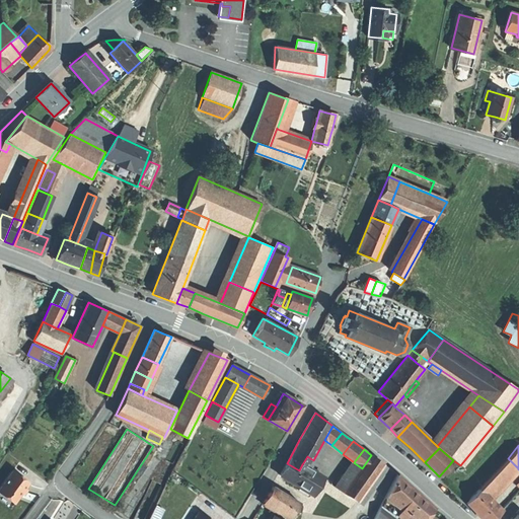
[(383,464),(371,455),(362,468),(344,493),(357,502),(383,464)]
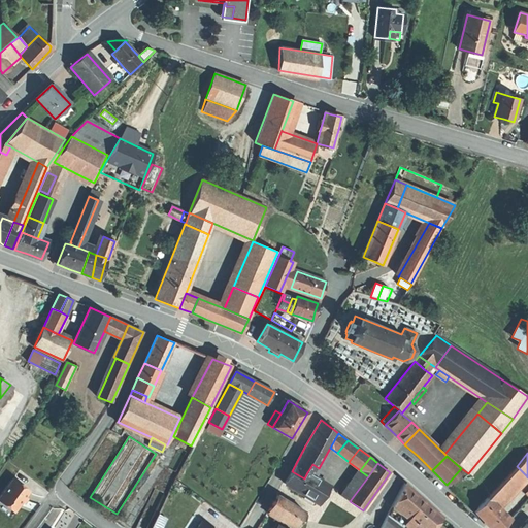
[(319,468),(312,464),(309,469),(316,473),(319,468)]
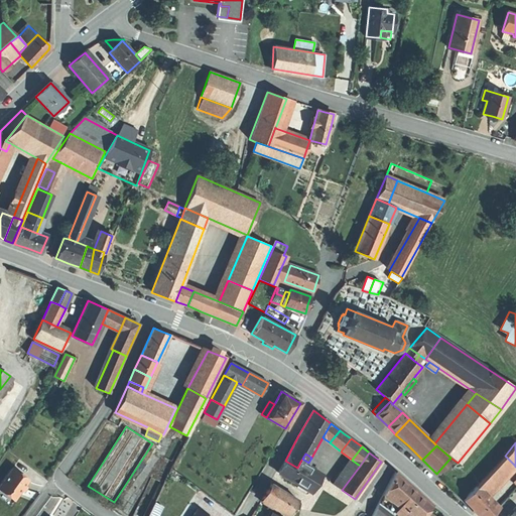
[(505,456),(478,485),(487,494),(515,466),(505,456)]
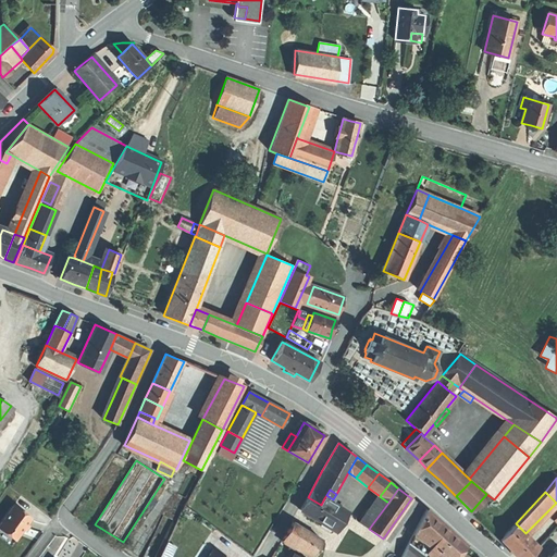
[(326,495),(324,498),(334,504),(336,500),(333,499),(326,495)]
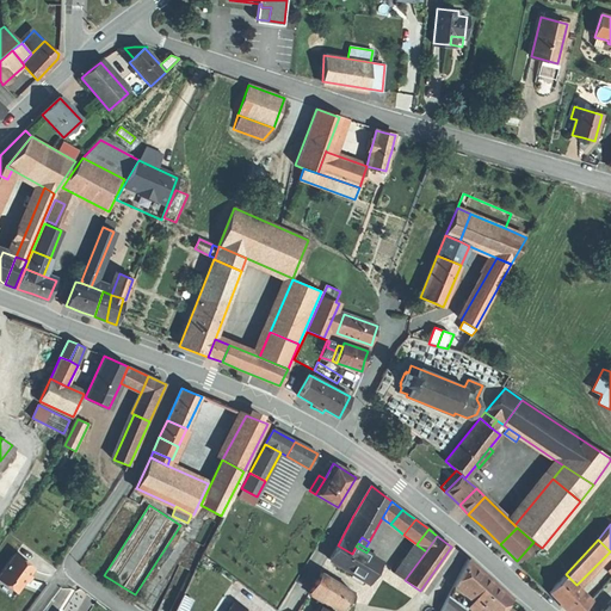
[(352,554),(338,545),(329,561),(369,584),(382,562),(366,553),(356,547),(352,554)]
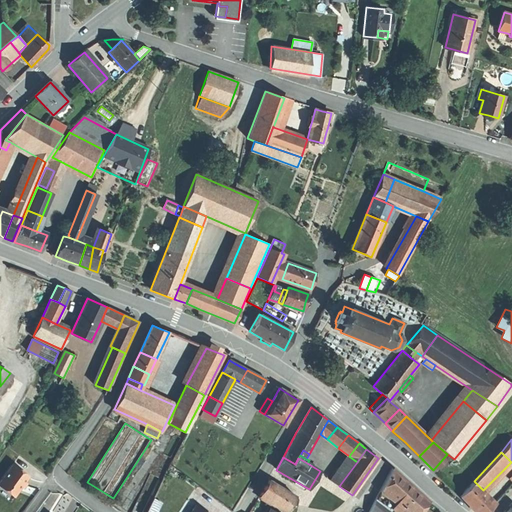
[(350,457),(328,483),(338,488),(339,486),(357,462),(350,457)]
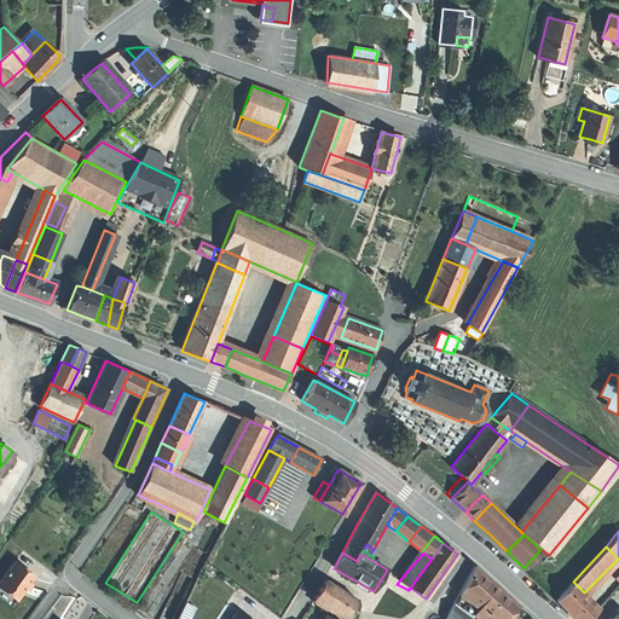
[(0,582),(0,586),(17,600),(25,589),(35,576),(16,561),(0,582)]
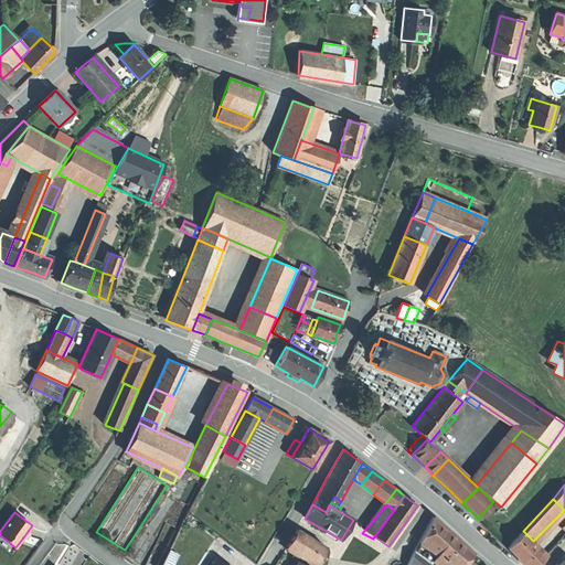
[(443,525),(432,516),(419,541),(437,554),(451,533),(443,525)]
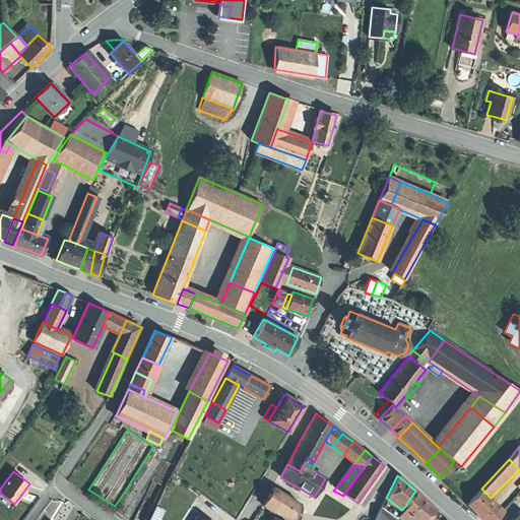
[(333,491),(327,486),(315,506),(318,507),(326,512),(335,518),(345,502),(346,500),(347,499),(343,496),(333,491)]
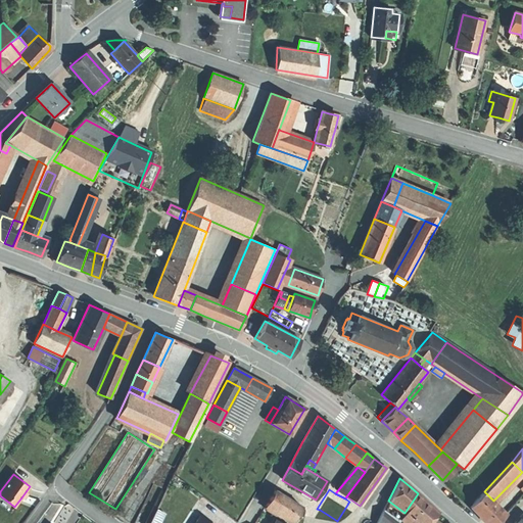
[(270,500),(266,506),(281,515),(292,522),(301,507),(276,490),(270,500)]
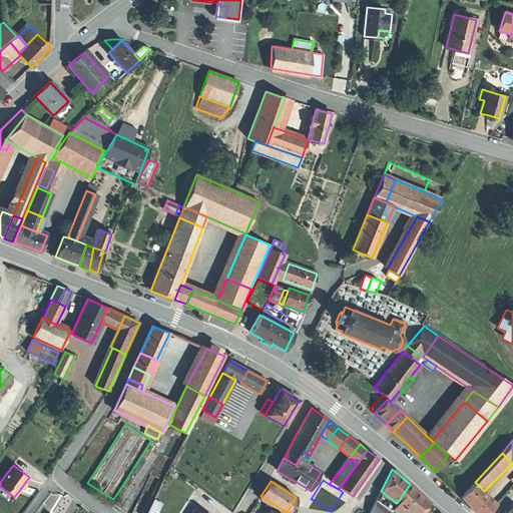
[(475,482),(461,496),(468,504),(471,507),(485,493),(484,491),(475,482)]
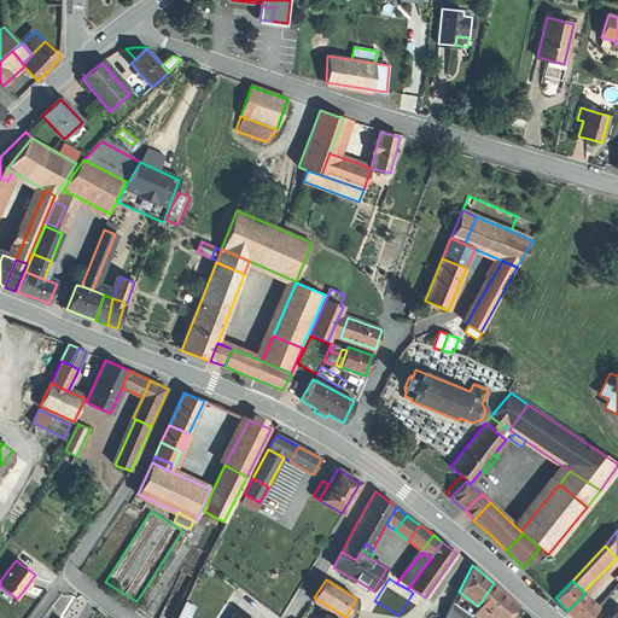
[(509,596),(494,583),(478,606),(473,613),(479,617),(506,617),(516,605),(509,596)]
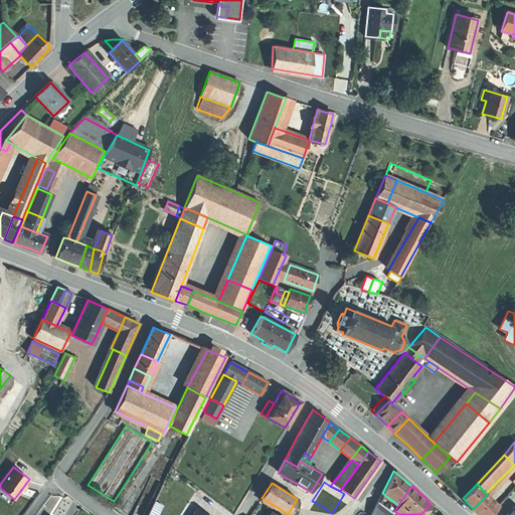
[(14,499),(0,488),(0,497),(10,504),(14,499)]
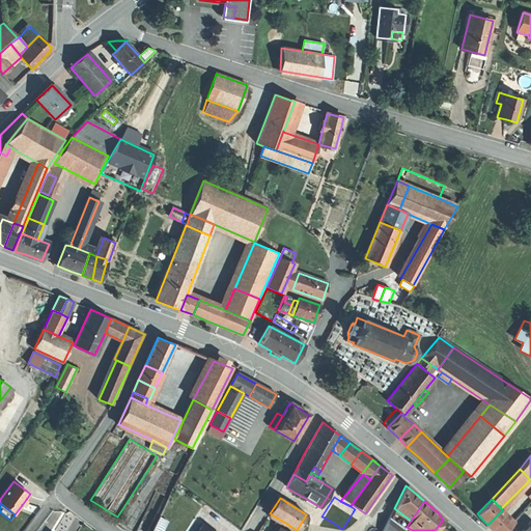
[(502,510),(487,525),(494,530),(504,530),(513,522),(502,510)]
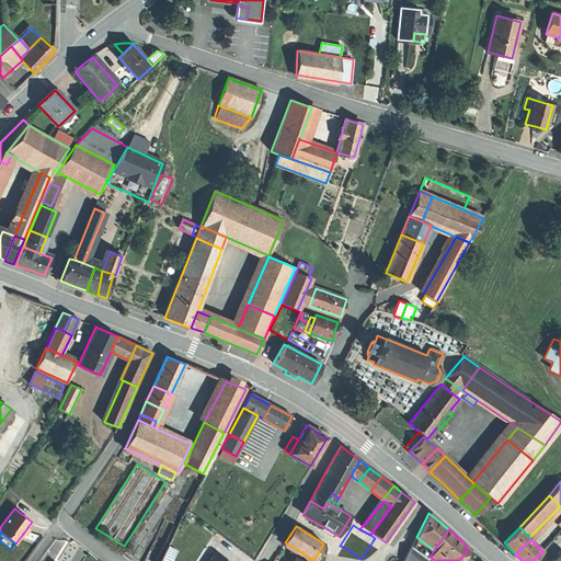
[(170,560),(175,551),(168,547),(160,560),(170,560)]
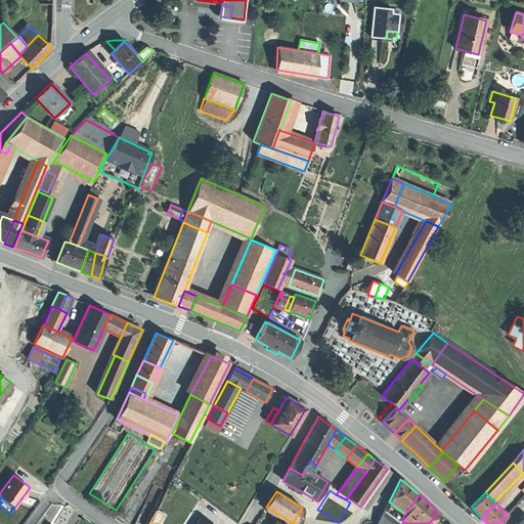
[(323,523),(329,516),(320,511),(313,523),(314,523),(323,523)]
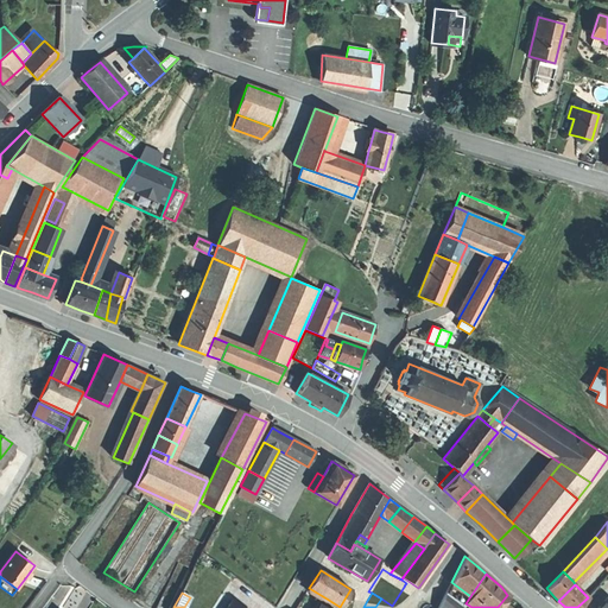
[(447,593),(438,607),(467,607),(464,606),(447,593)]
